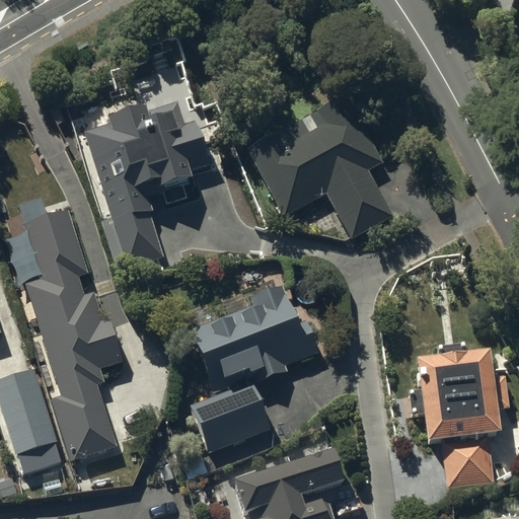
[(346,93),(246,147),(285,215),(326,193),(351,238),(392,215),(368,171),(383,162),(346,93)]
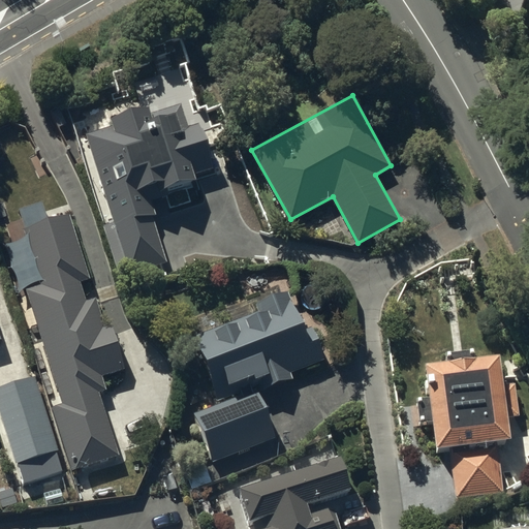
[(113,123),(87,133),(114,220),(102,223),(119,276),(166,260),(152,214),(156,213),(150,192),(196,178),(194,173),(213,167),(198,120),(188,123),(181,101),(151,111),(149,102),(111,114),(113,123)]
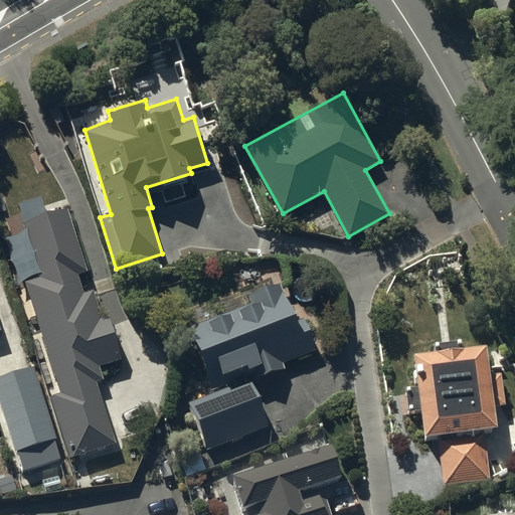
[(68,207),(23,222),(39,276),(25,280),(60,392),(52,394),(70,455),(115,442),(96,377),(104,374),(101,365),(120,359),(106,310),(101,312),(94,289),(83,292),(77,272),(87,269),(68,207)]
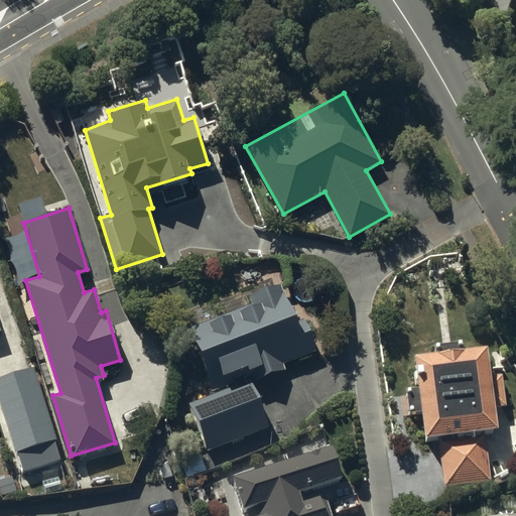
[(287,369),(284,361),(315,349),(305,318),(297,321),(280,281),(253,292),(256,299),(189,328),(213,389),(255,373),(259,381),(287,369)]
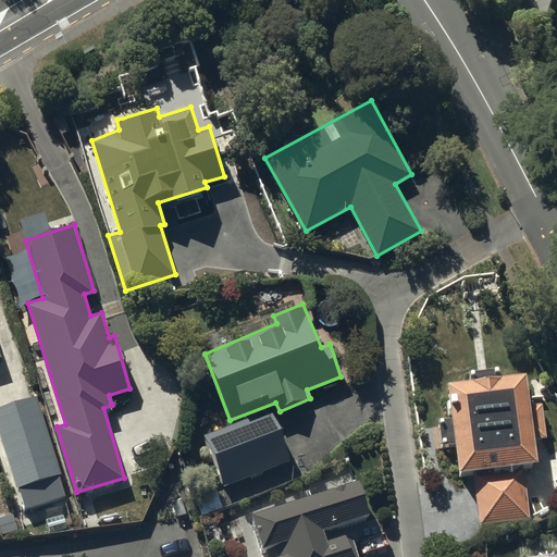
[(530,517),(523,467),(539,465),(535,445),(549,443),(544,408),(532,410),(527,374),(448,386),(461,475),(471,474),(479,524),(530,517)]
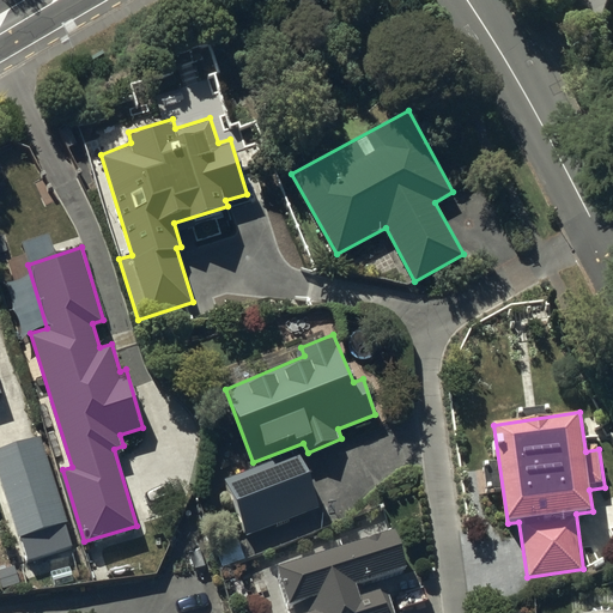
[(38,434),(0,444),(0,475),(26,558),(73,544),(38,434)]
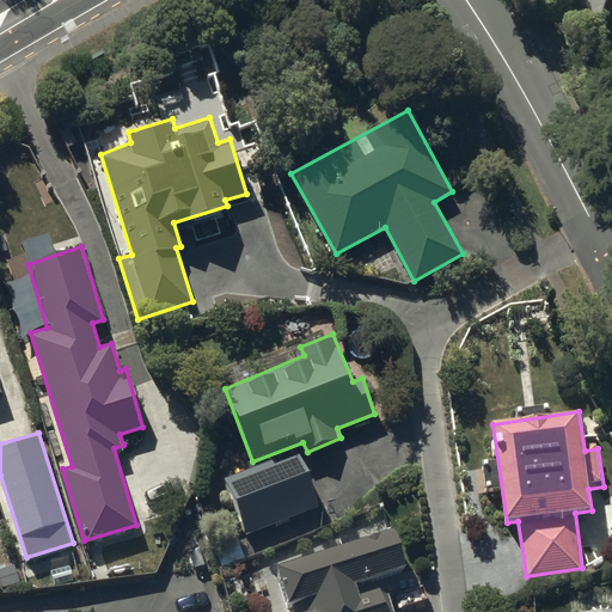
[(246,532),(319,505),(298,448),(225,477),(246,532)]
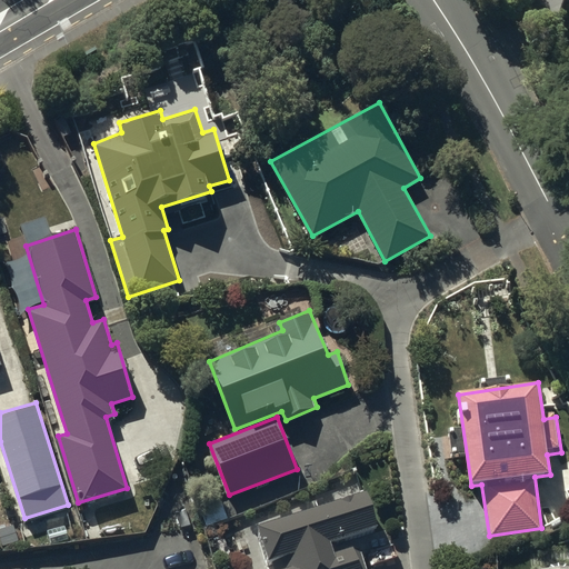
[(376,526),(365,488),(258,522),(269,556),(277,553),(281,567),(272,568),(368,568),(359,540),(333,549),(331,540),(376,526)]
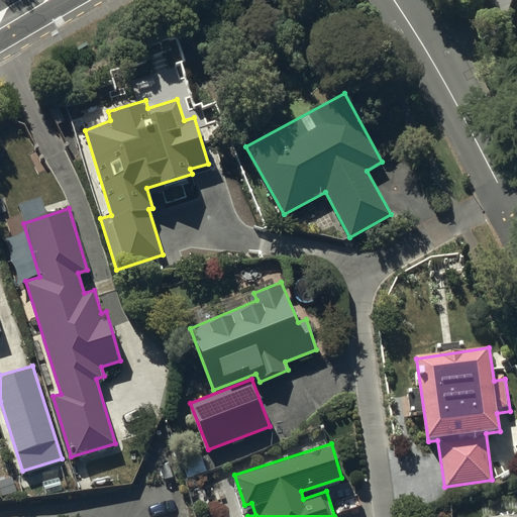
All buildings are outlined.
